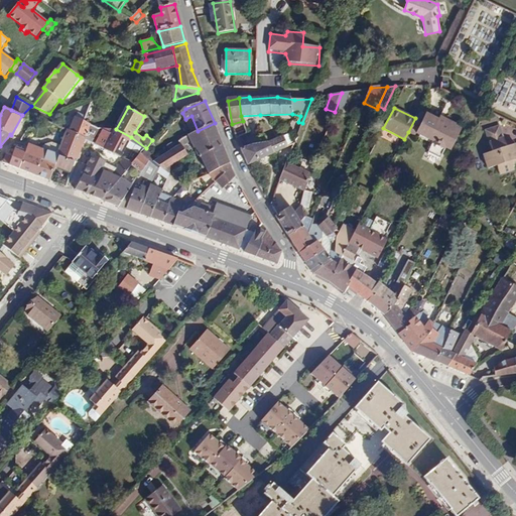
[(87,137),(92,125),(86,122),(87,118),(78,114),(71,131),(87,137)]
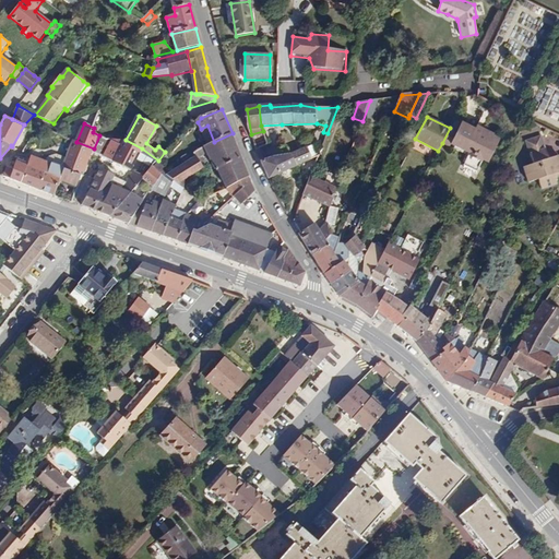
[(488,163),(500,140),(496,138),(496,135),(477,126),(475,129),(475,131),(461,125),(458,132),(451,145),(470,154),(464,165),(477,173),(484,161),(488,163)]
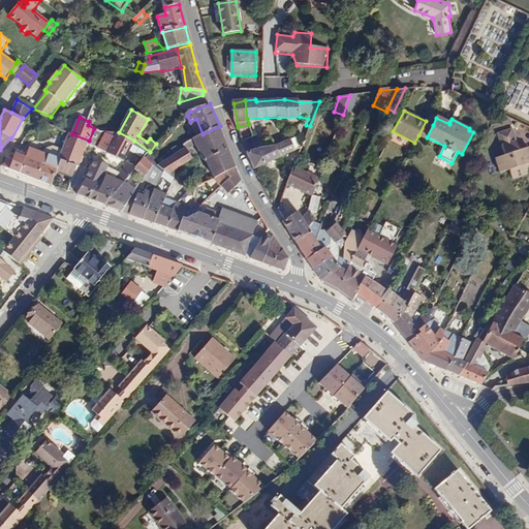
[(427,137),(433,125),(426,121),(418,135),(426,139),(427,137)]
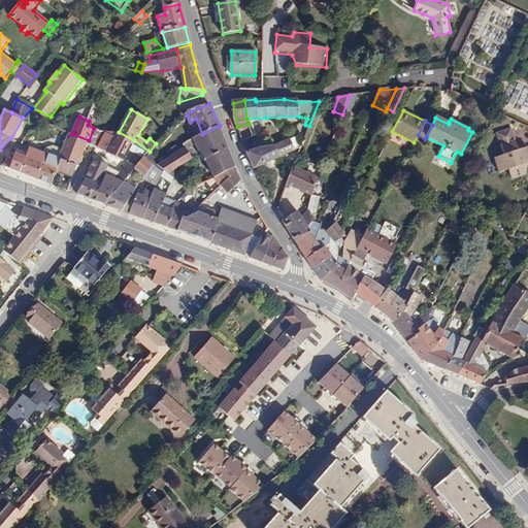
[(236,167),(220,126),(202,134),(193,138),(183,144),(185,147),(157,165),(163,169),(173,178),(174,170),(192,160),(191,158),(195,156),(191,147),(196,144),(203,160),(205,159),(213,177),(218,176),(236,167)]
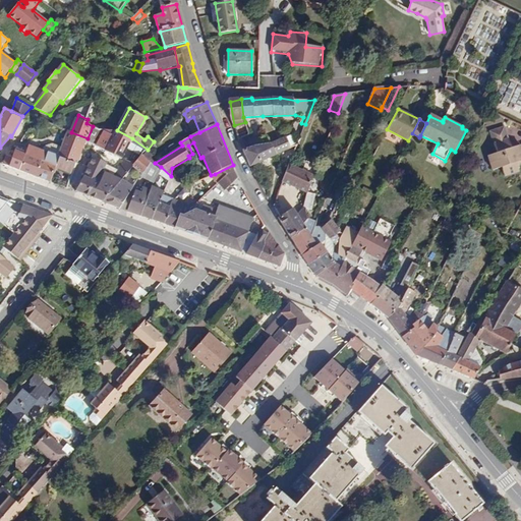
[(97,147),(105,130),(100,129),(93,126),(88,138),(87,141),(97,147)]
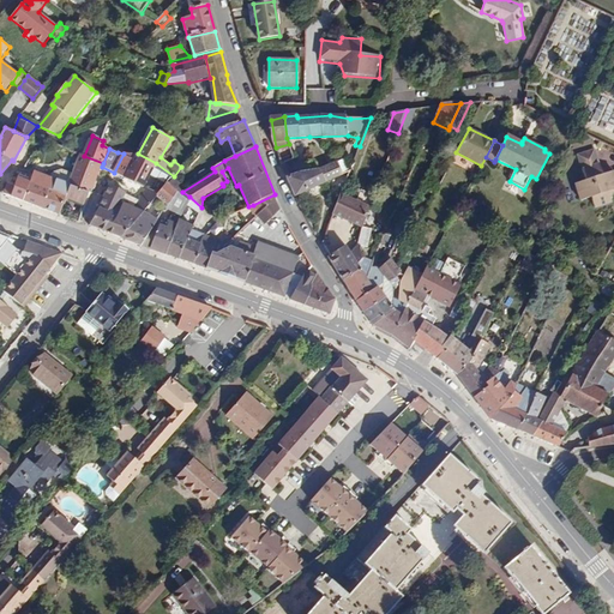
[(594,151),(577,157),(587,181),(576,186),(582,203),(593,199),(596,210),(613,204),(611,198),(613,191),(613,172),(608,174),(601,170),(594,151)]
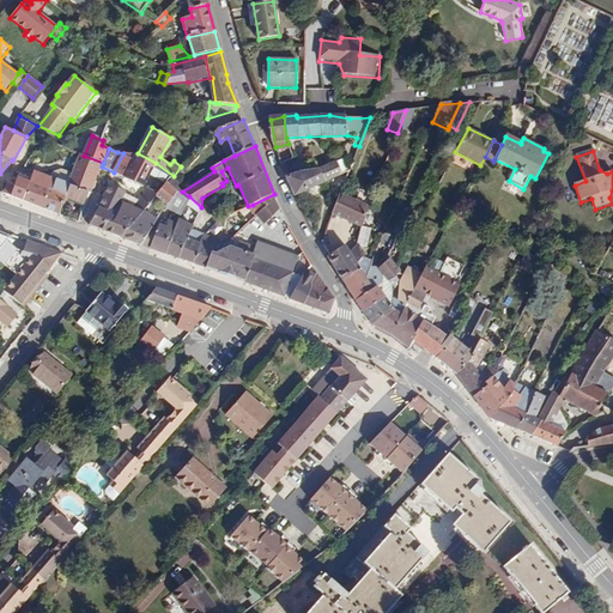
[(145,211),(157,195),(169,182),(174,176),(156,163),(138,153),(123,153),(114,173),(132,181),(147,188),(138,200),(126,195),(109,234),(122,238),(145,211)]
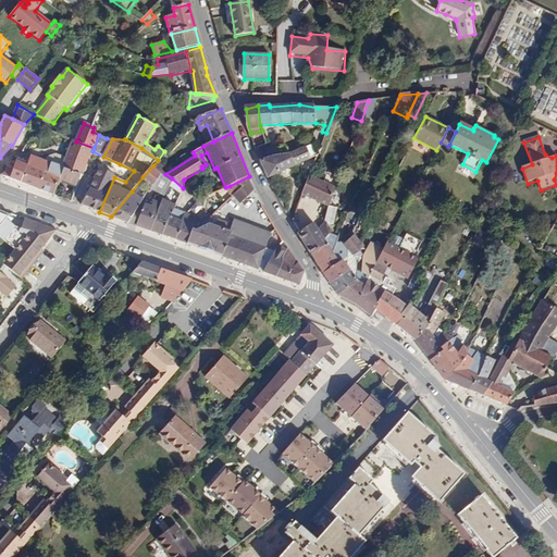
[(84,174),(93,151),(94,148),(76,141),(73,140),(66,158),(63,166),(84,174)]
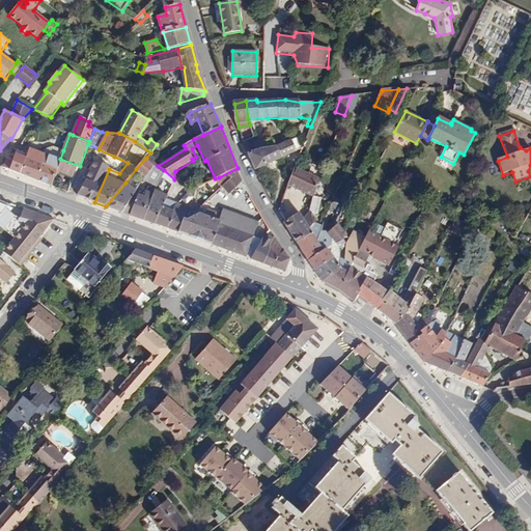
[(301,148),(298,139),(290,141),(296,151),(301,148)]
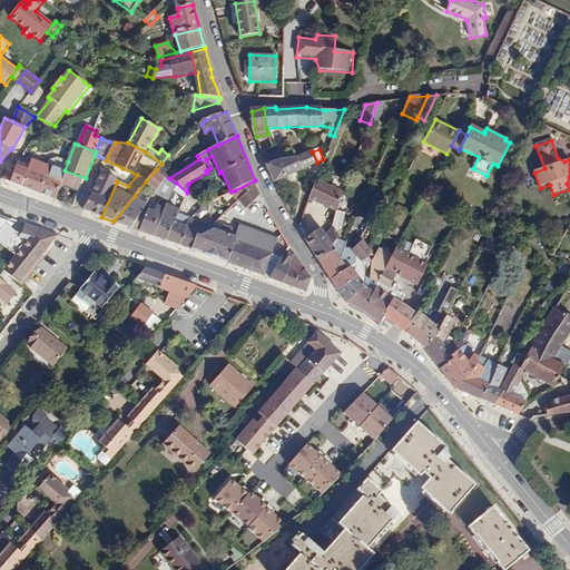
[(275,183),(317,163),(312,151),(295,158),(277,160),(267,165),(275,183)]
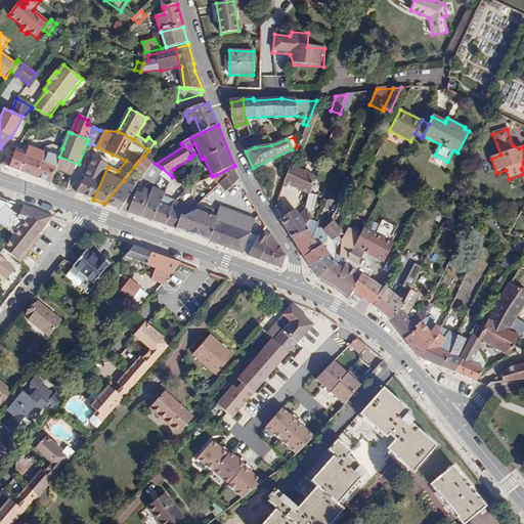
[(59,157),(62,148),(53,144),(45,146),(44,150),(44,151),(59,157)]
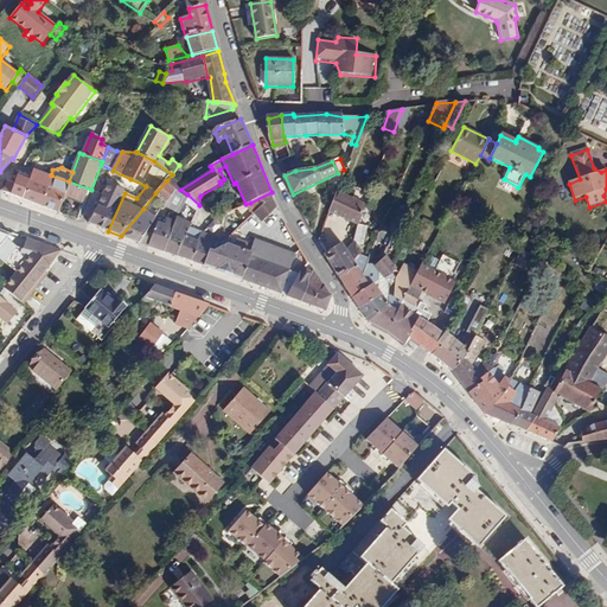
[(40,205),(51,176),(51,174),(34,168),(30,179),(18,174),(14,184),(8,183),(4,192),(40,205)]
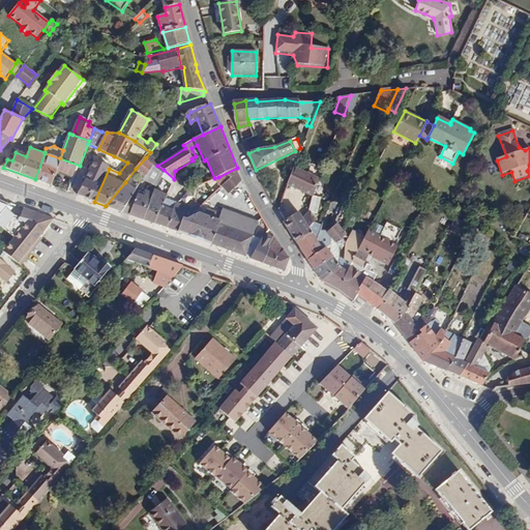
[(75,178),(80,166),(60,158),(45,153),(35,179),(52,185),(57,172),(75,178)]
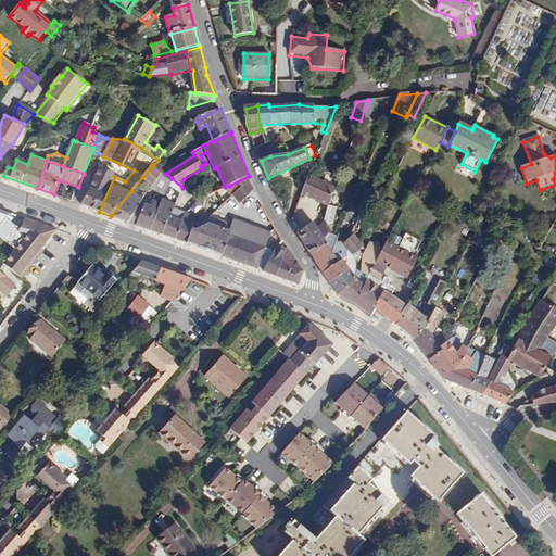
[(153,186),(162,173),(153,165),(142,177),(153,186)]
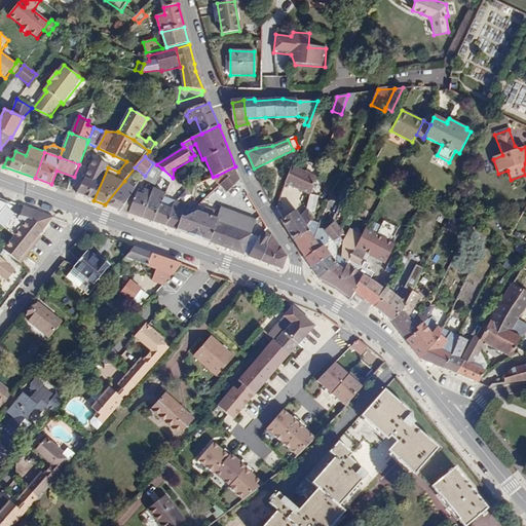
[(108,167),(109,164),(95,157),(78,194),(94,200),(108,167)]
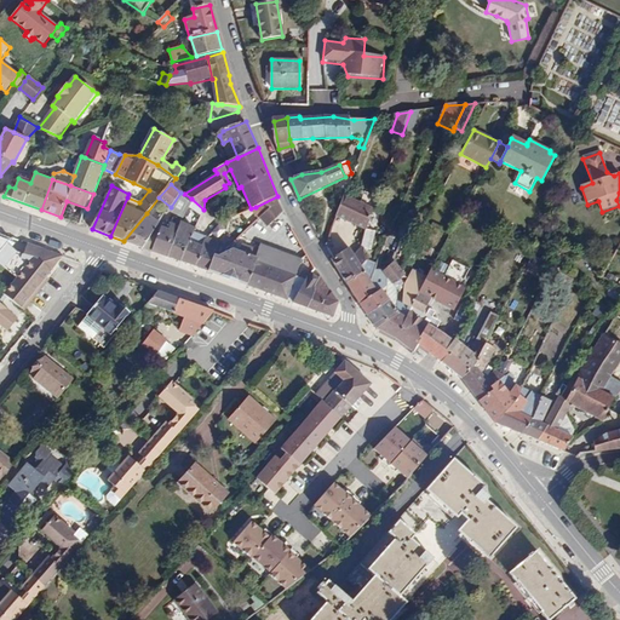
[(183,218),(188,206),(190,201),(181,193),(171,207),(168,211),(183,218)]
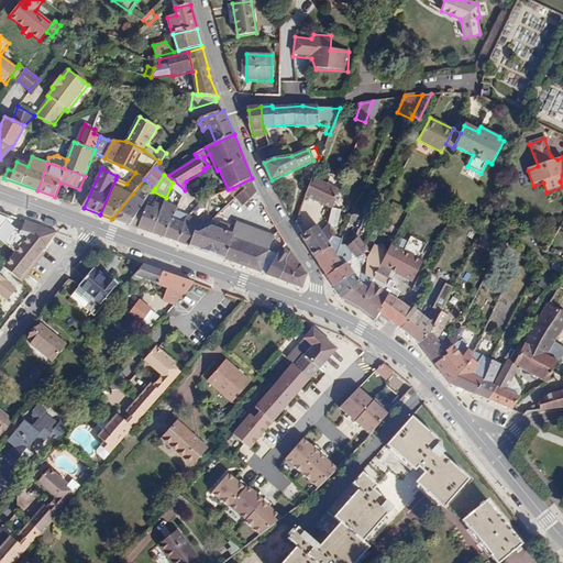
[(333,209),(341,189),(313,177),(306,197),(333,210),(333,209)]
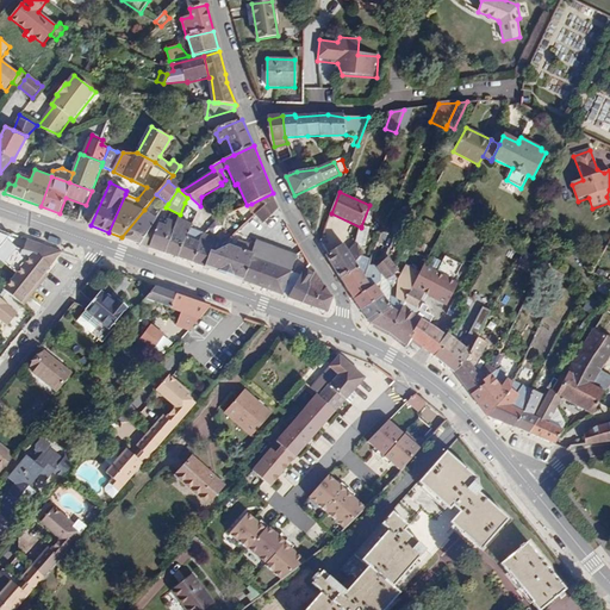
[(267,205),(277,200),(273,193),(251,204),(260,212),(267,205)]
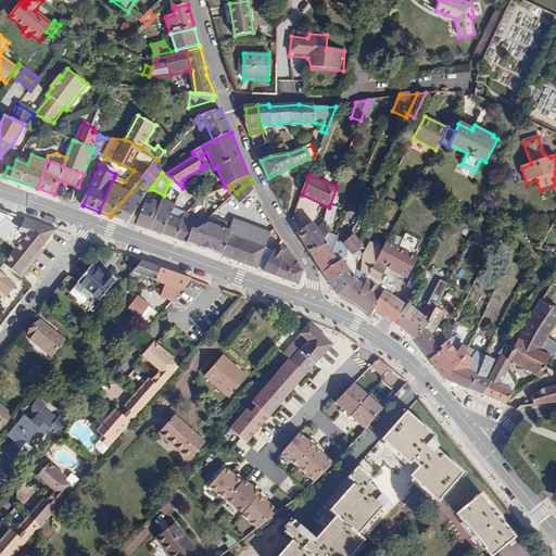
[(180,193),(182,188),(172,178),(171,180),(168,185),(180,193)]
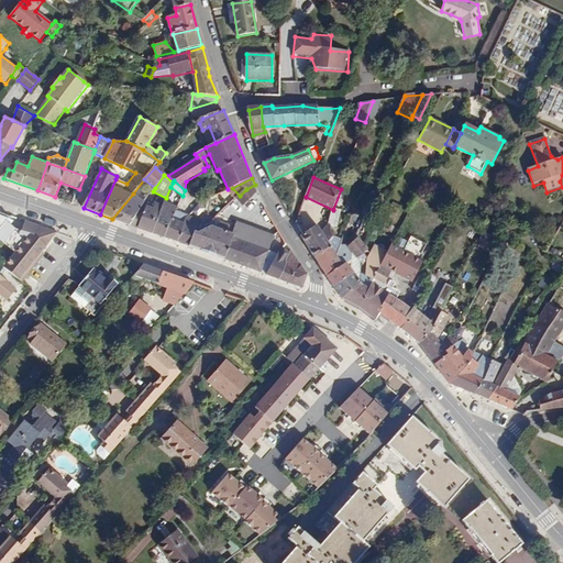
[(243,207),(258,194),(255,185),(246,189),(240,196),(235,199),(243,207)]
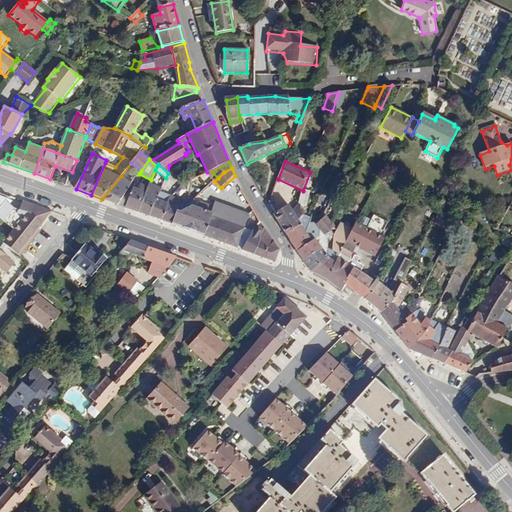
[(118,205),(130,187),(133,183),(121,176),(102,199),(118,205)]
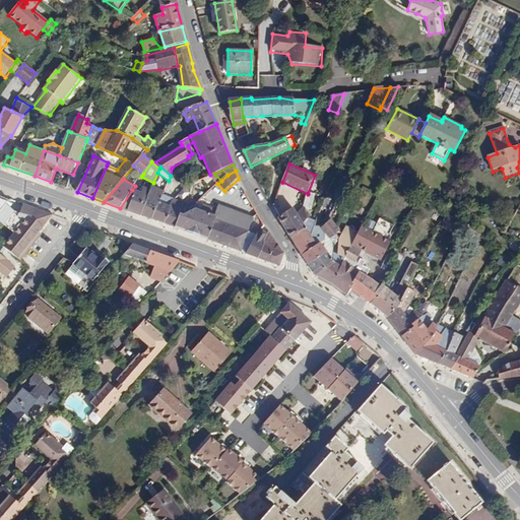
[(152,219),(163,195),(165,191),(152,186),(151,191),(141,216),(152,219)]
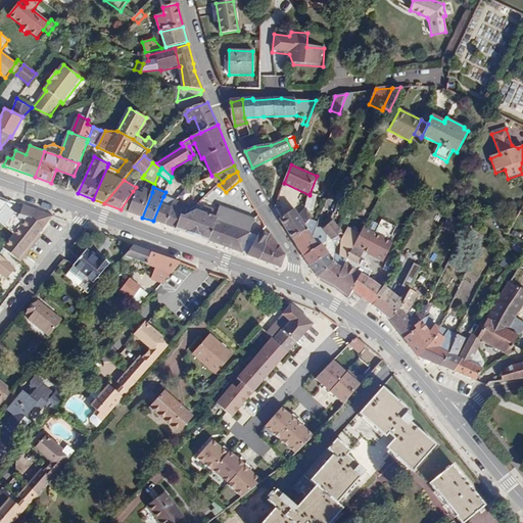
[(142,218),(152,192),(145,189),(142,194),(133,191),(121,209),(142,218)]
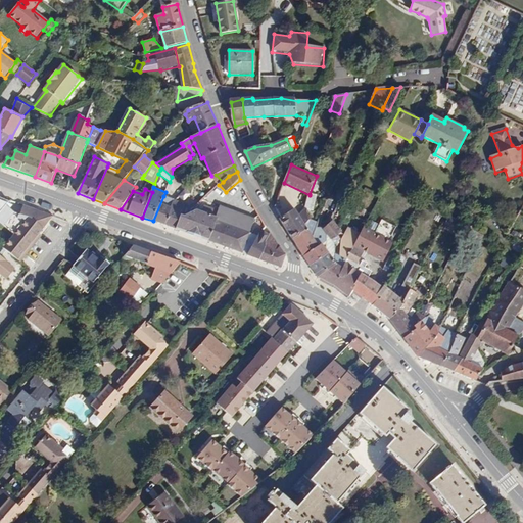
[(187,202),(192,194),(185,189),(180,196),(187,202)]
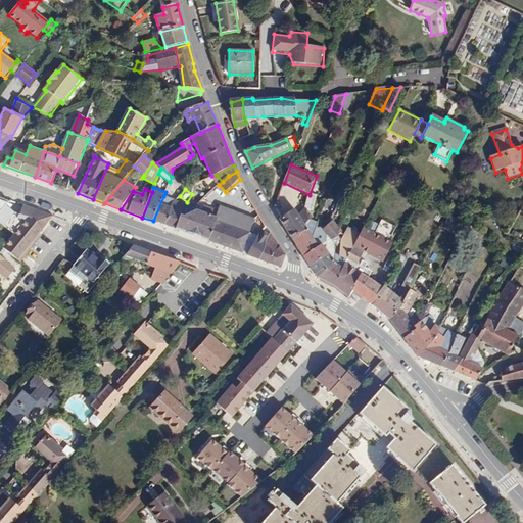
[(178,201),(180,198),(165,192),(163,196),(178,201)]
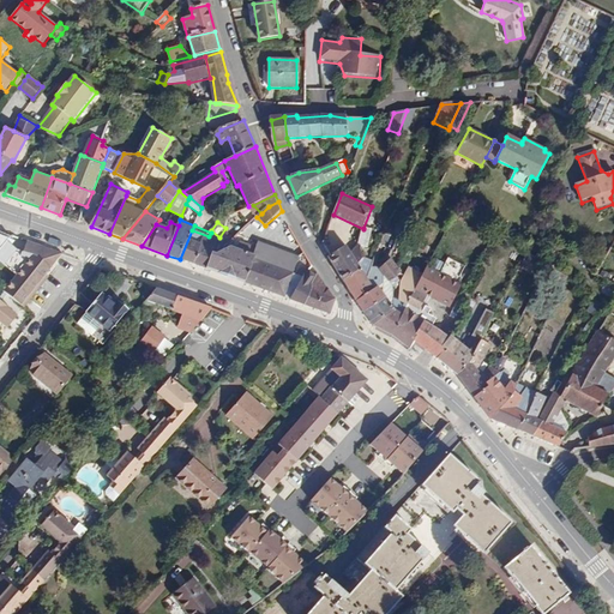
[(367,248),(372,230),(363,228),(363,229),(360,242),(360,245),(360,246),(367,248)]
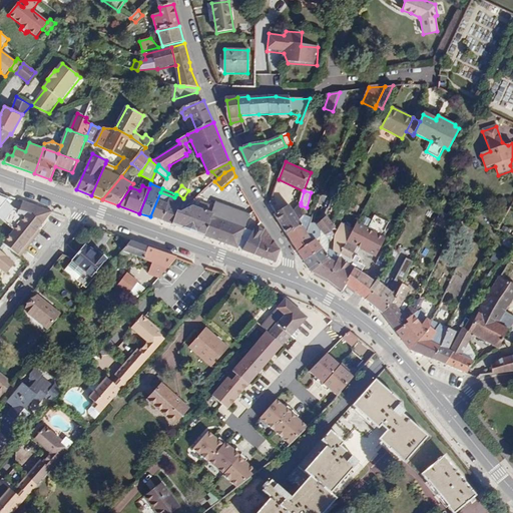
[(180,212),(177,210),(182,200),(174,197),(160,192),(150,216),(172,225),(175,225),(180,212)]
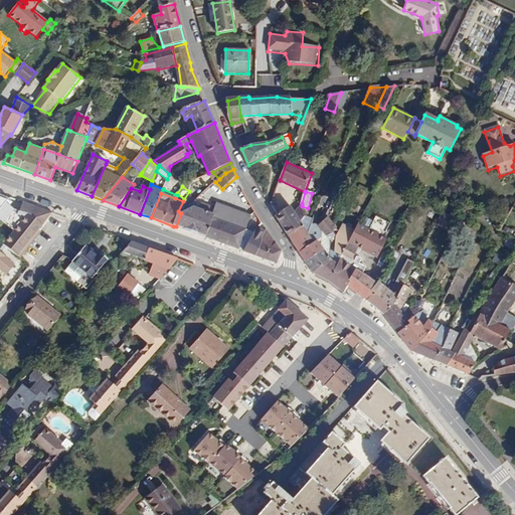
[(328,212),(333,201),(327,198),(322,208),(328,212)]
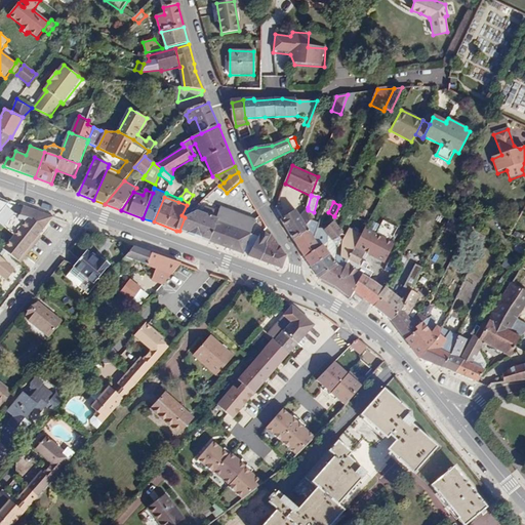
[(25,206),(24,206),(24,216),(31,218),(5,250),(19,261),(52,216),(38,211),(25,206)]
